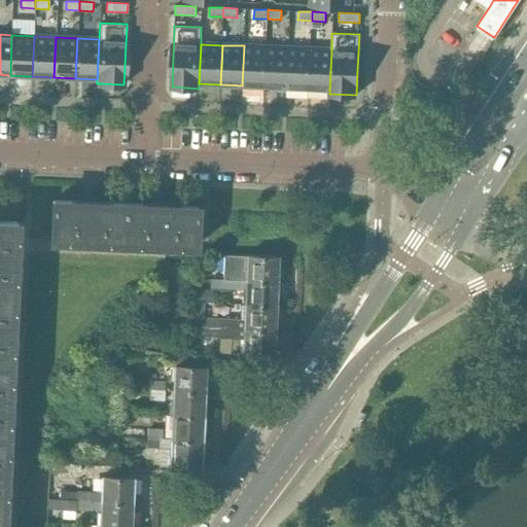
[(244,45),(242,85),(260,86),(264,86),(266,46),(244,45)]
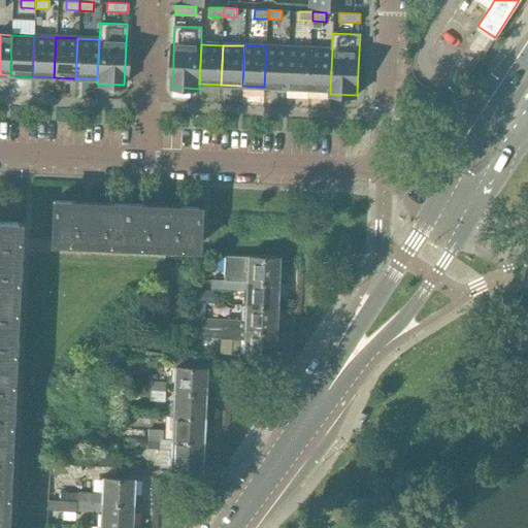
[(264,87),(287,88),(288,47),(266,46),(264,87)]
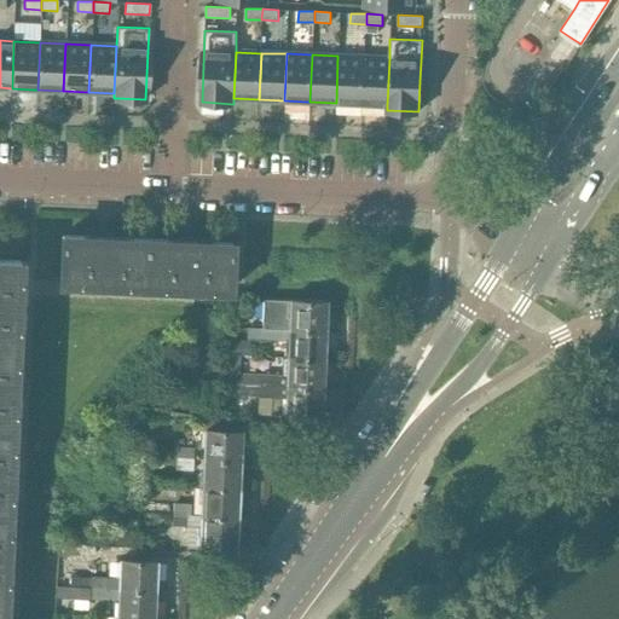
[(336,103),(362,104),(364,57),(337,56),(336,103)]
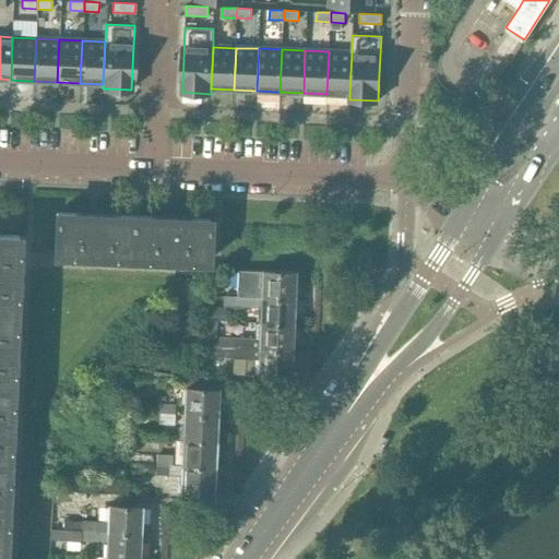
[(329,51),(326,94),(349,95),(352,52),(329,51)]
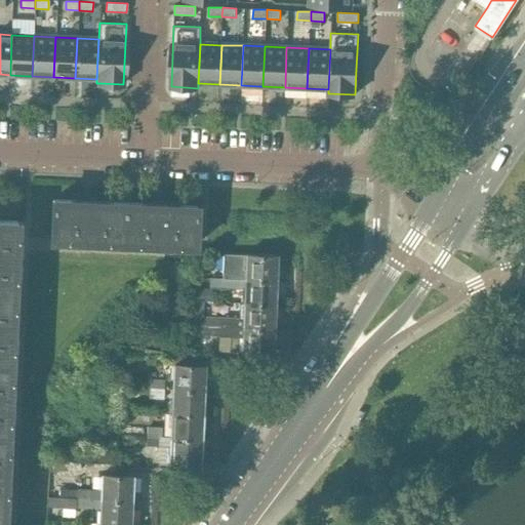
[(53,238),(124,241),(126,202),(55,199),(53,238)]
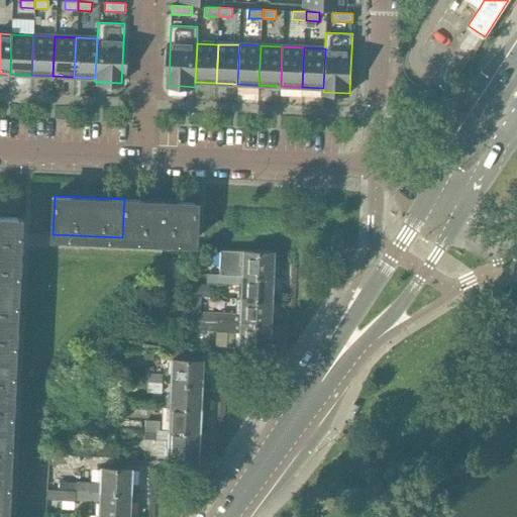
[(122,237),(194,241),(195,202),(124,199),(122,237)]
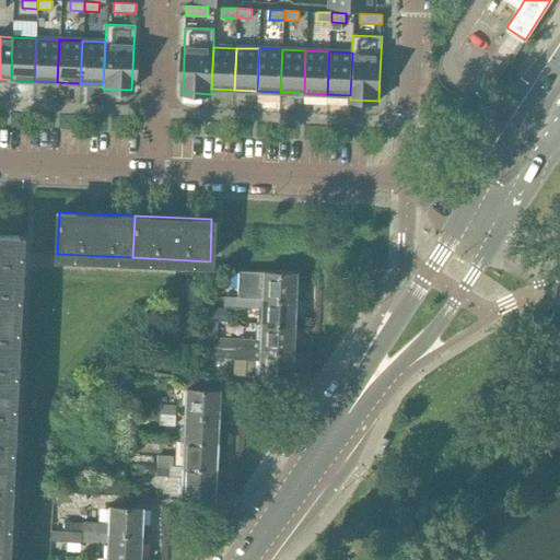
[(0,311),(15,312),(20,235),(0,233),(0,311)]
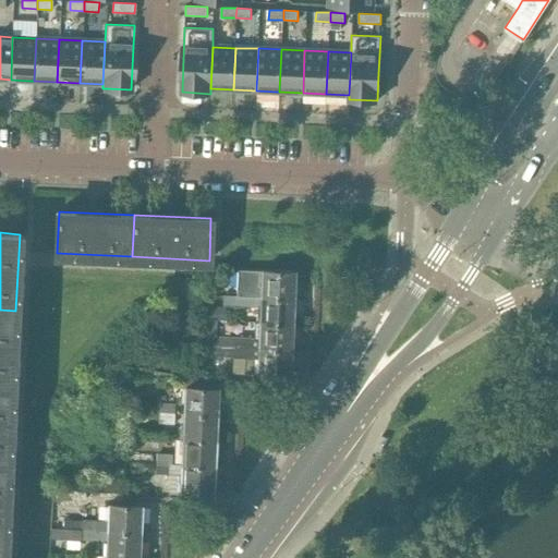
[(292,289),(292,288),(293,273),(294,274),(294,271),(237,269),(235,293),(292,296),(292,289)]
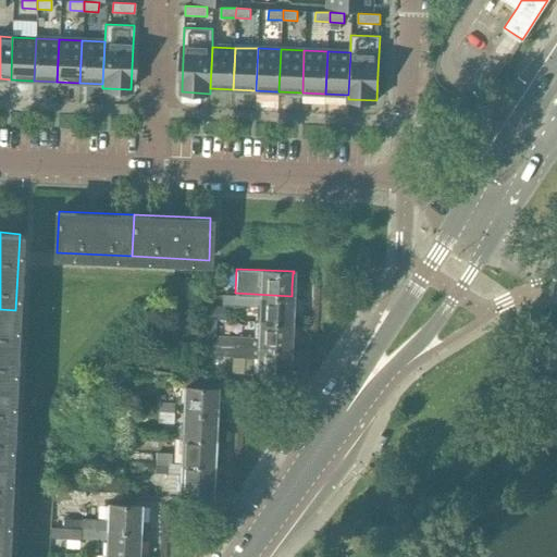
[(291,311),(292,299),(292,296),(235,293),(235,295),(221,295),(221,306),(259,307),(258,321),(289,322),(291,311)]
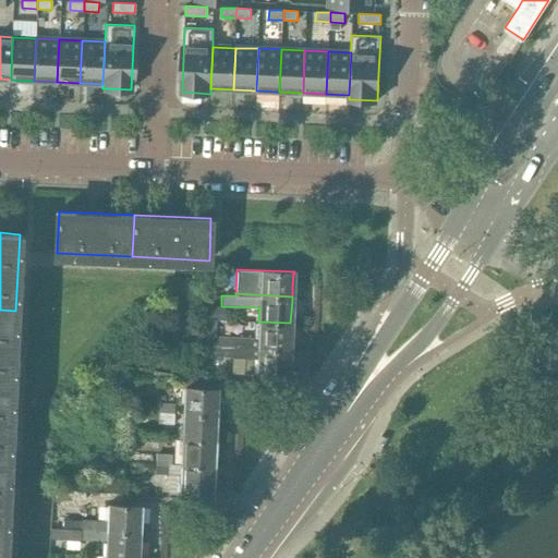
[(0,386),(12,387),(15,311),(0,310),(0,386)]
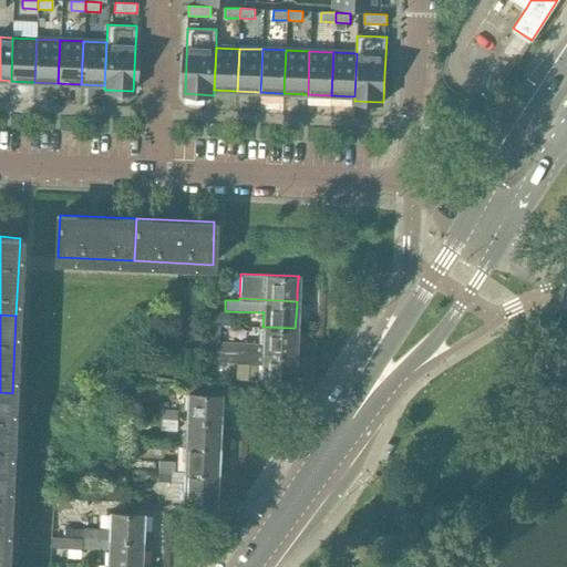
[(295,340),(295,328),(263,327),(263,343),(236,342),(236,350),(294,353),(295,340)]
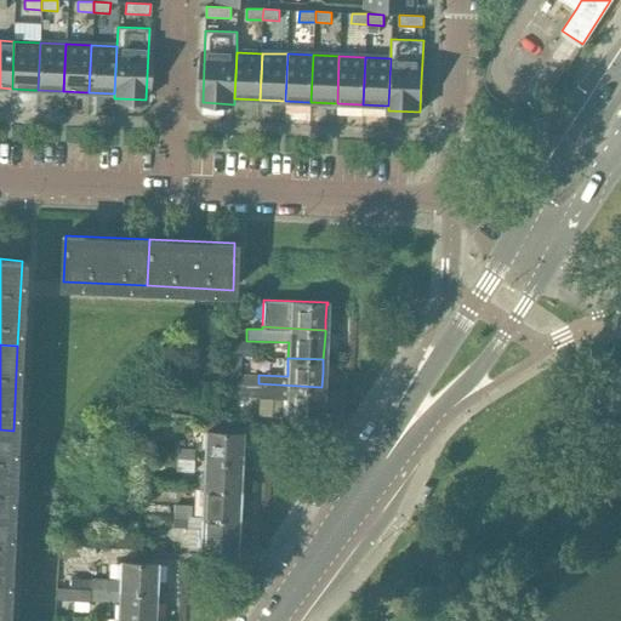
[(320,416),(322,387),(258,383),(258,386),(231,386),(229,397),(262,398),(262,402),(272,402),(272,416),(323,417),(323,416),(320,416)]
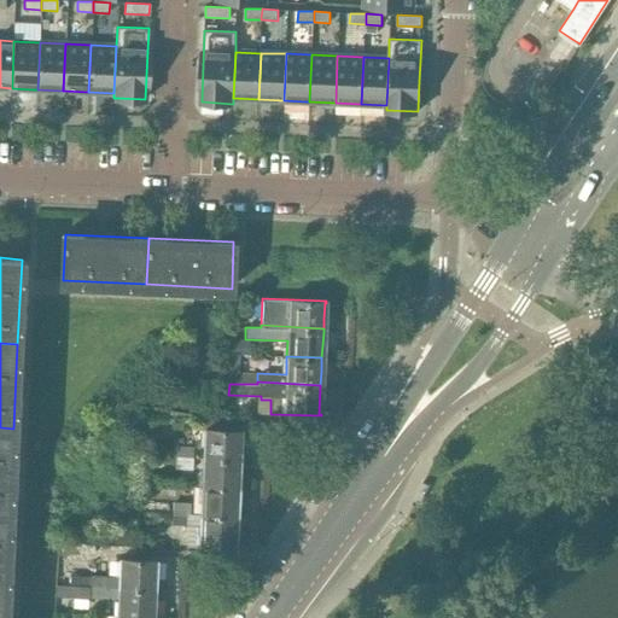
[(0,512),(10,513),(13,429),(0,427),(0,512)]
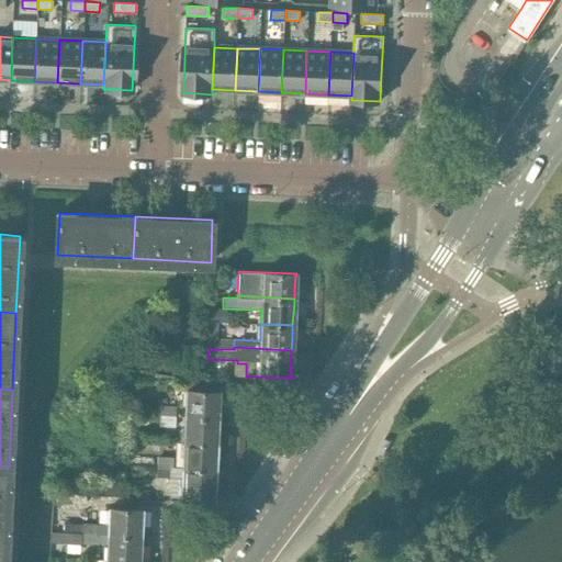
[(217,417),(217,413),(218,393),(220,393),(220,392),(187,390),(186,416),(217,417)]
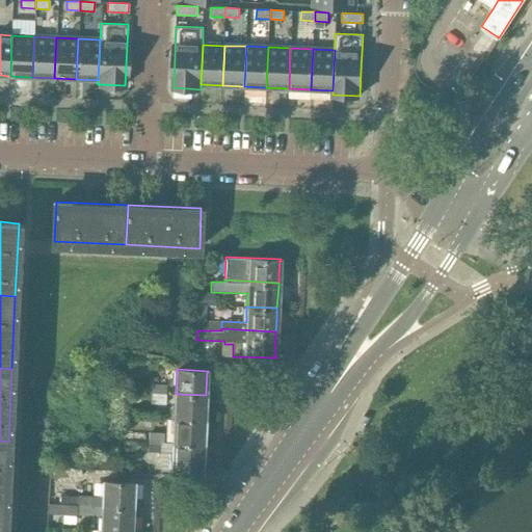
[(166,384),(151,383),(151,393),(165,393),(166,384)]
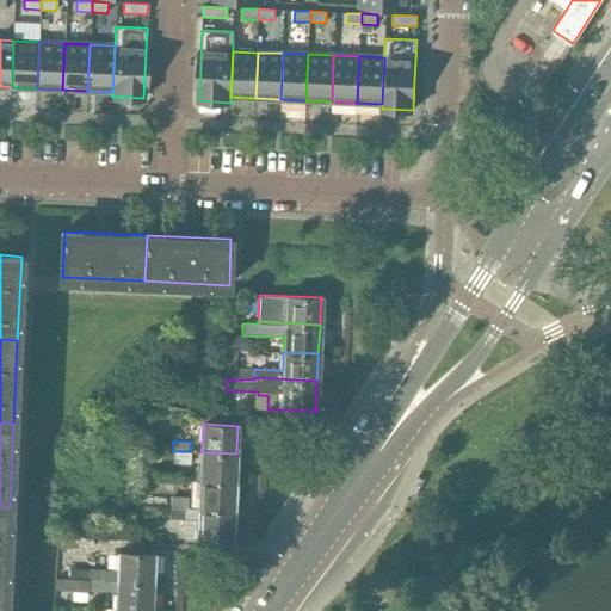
[(172,463),(190,464),(190,451),(173,451),(172,463)]
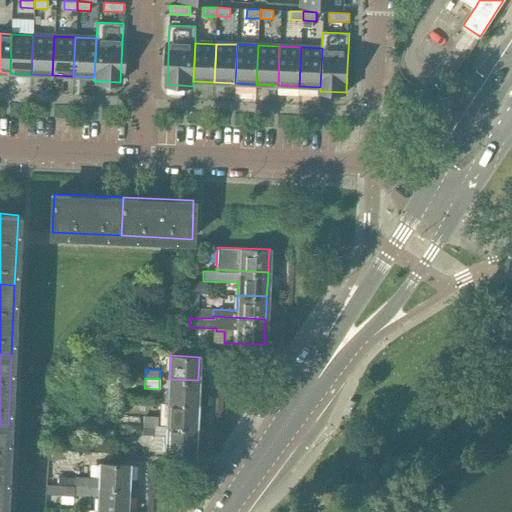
[(197,403),(198,383),(198,380),(169,379),(167,403),(198,404),(198,403),(197,403)]
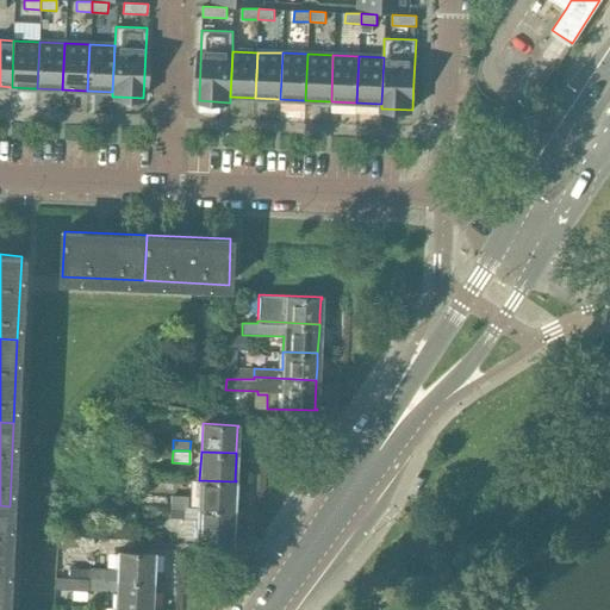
[(234,509),(234,499),(234,497),(235,483),(236,483),(236,481),(199,480),(198,508),(234,509)]
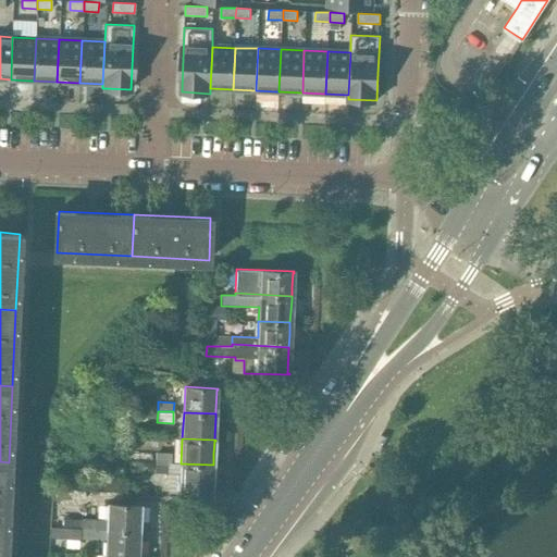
[(171,463),(171,454),(156,453),(155,463),(171,463)]
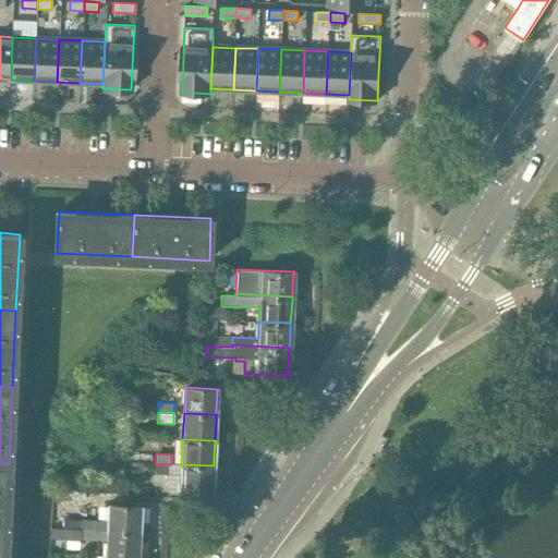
[(0,540),(5,540),(9,463),(0,462),(0,540)]
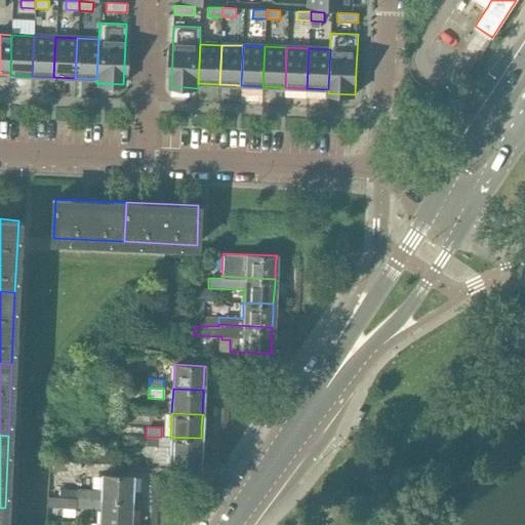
[(199,461),(201,440),(201,438),(170,437),(161,437),(146,437),(146,446),(157,447),(157,461),(201,463),(201,461),(199,461)]
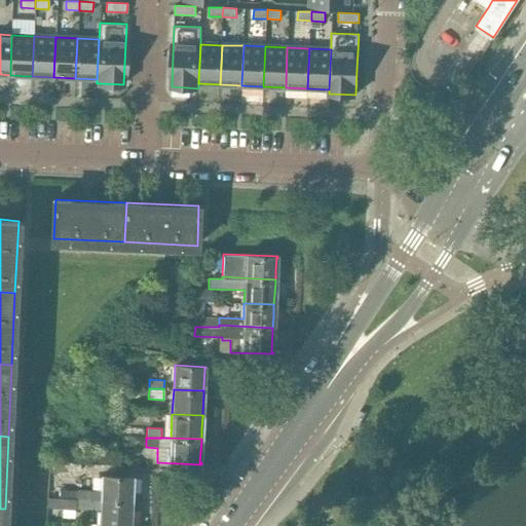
[(130,495),(130,492),(132,479),(133,479),(133,477),(102,476),(102,477),(103,477),(102,490),(77,489),(76,498),(130,500),(130,495)]
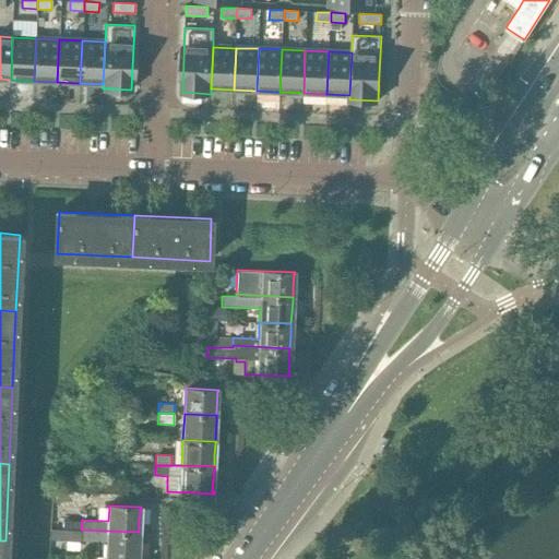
[(81,530),(81,542),(107,543),(107,556),(106,556),(138,557),(139,544),(139,539),(139,534),(139,532),(81,530)]
